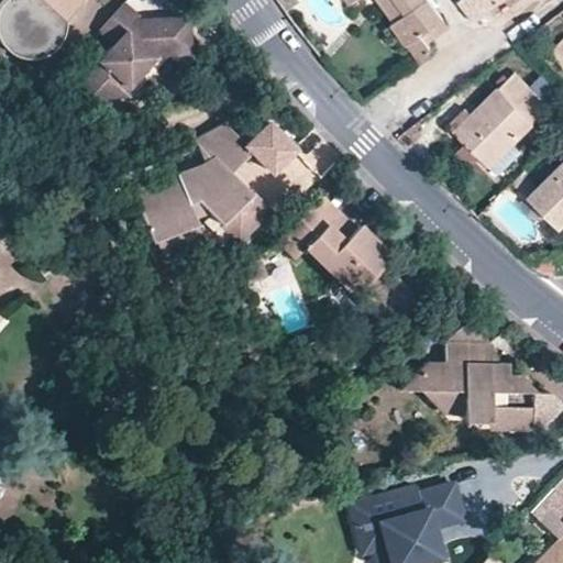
[(40,0),(63,21),(80,1),(83,2),(84,0),(40,0)]
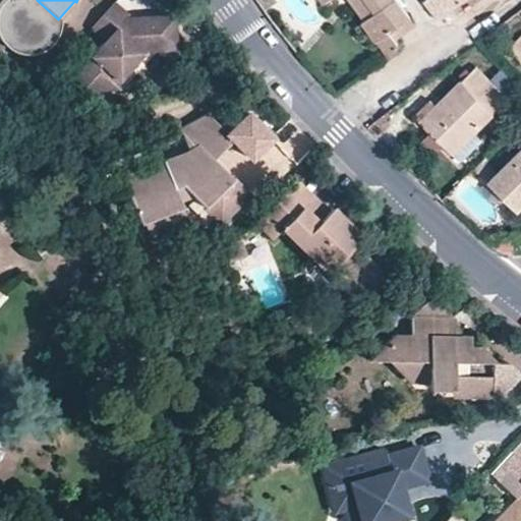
[(322,0),(325,4),(330,0),(366,0),(377,12),(363,22),(379,42),(411,17),(397,0),(322,0)]
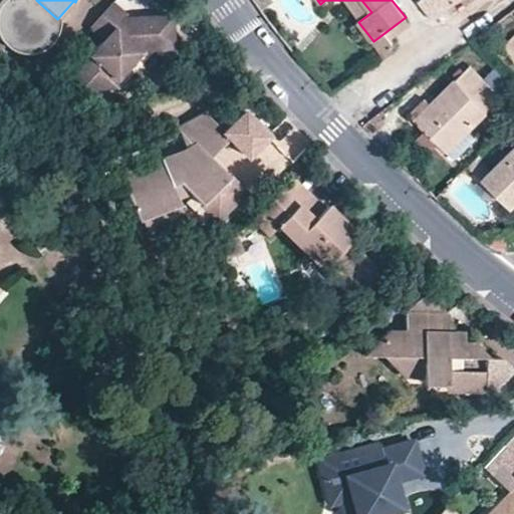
[(361,0),(341,0),(358,22),(371,12),(361,0)]
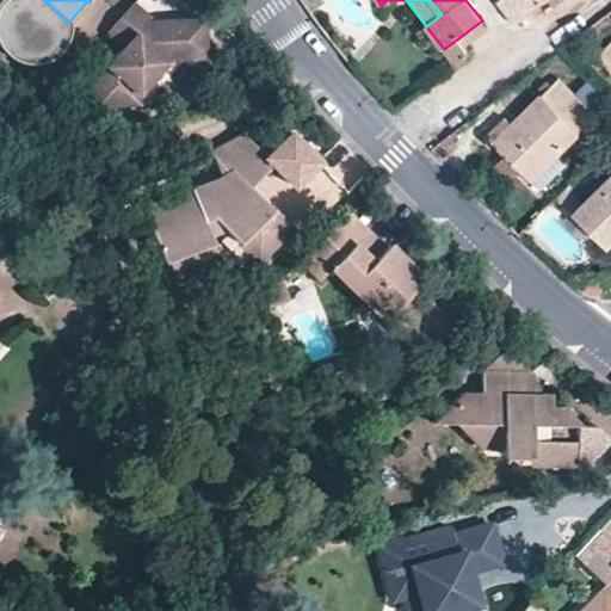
[(504,0),(501,2),(518,24),(550,0),(504,0)]
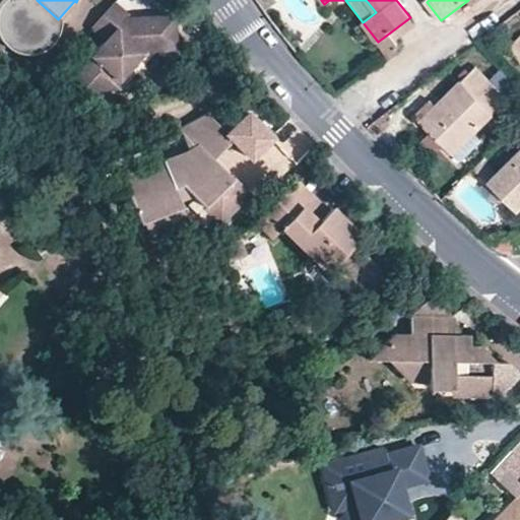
[(128,27),(121,21),(126,15),(128,13),(114,1),(91,27),(104,39),(82,63),(99,77),(110,64),(121,74),(144,49),(176,48),(175,14),(139,15),(128,27)]
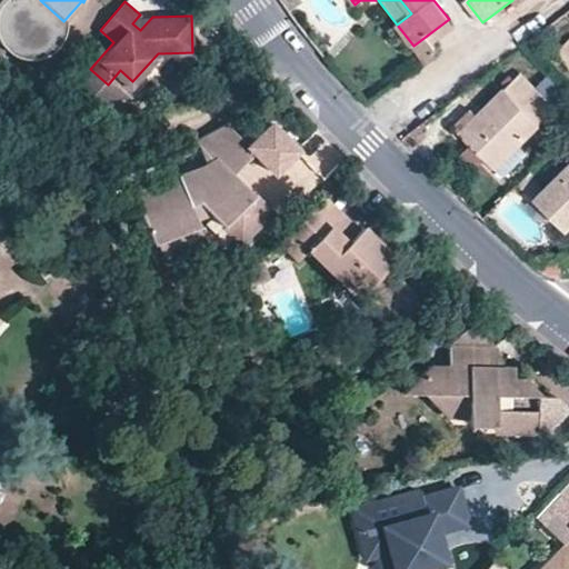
[(152,17),(138,17),(132,23),(140,30),(152,17)]
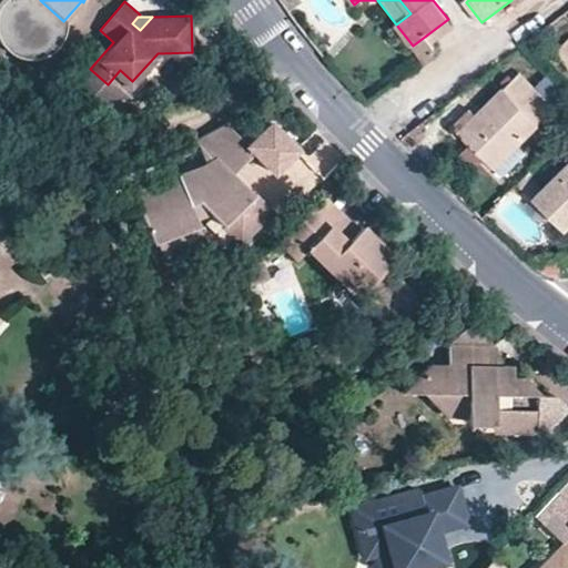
[(455,28),(448,19),(426,36),(433,44),(455,28)]
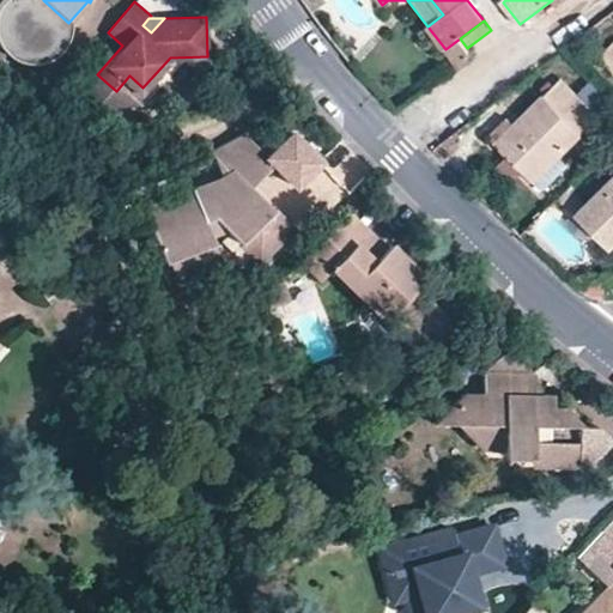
[(467,48),(460,38),(445,49),(460,67),(469,60),(473,58),(467,48)]
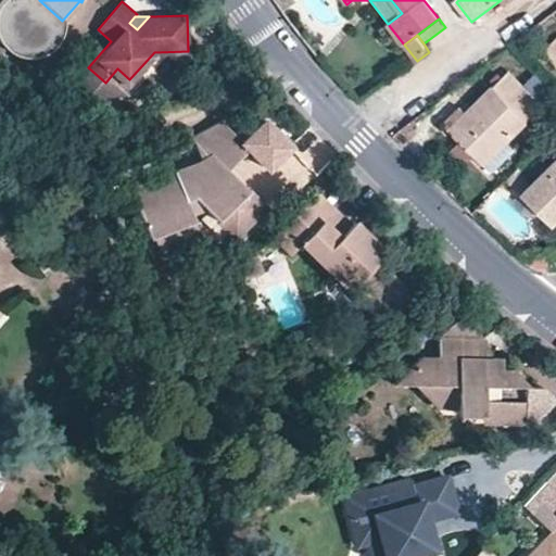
[(555,62),(555,40),(544,53),(555,63),(555,62)]
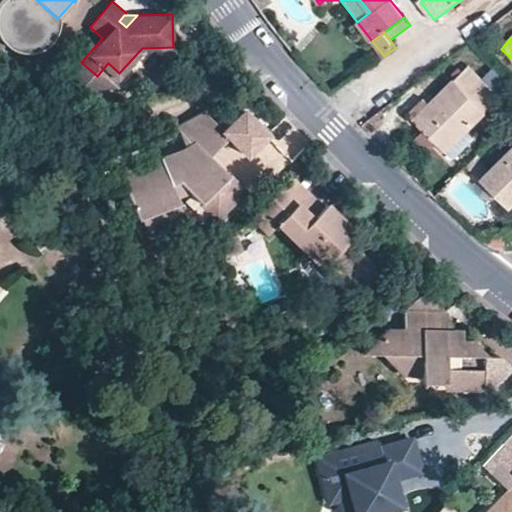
[(119,73),(108,63),(97,76),(81,62),(82,83),(120,82),(119,73)]
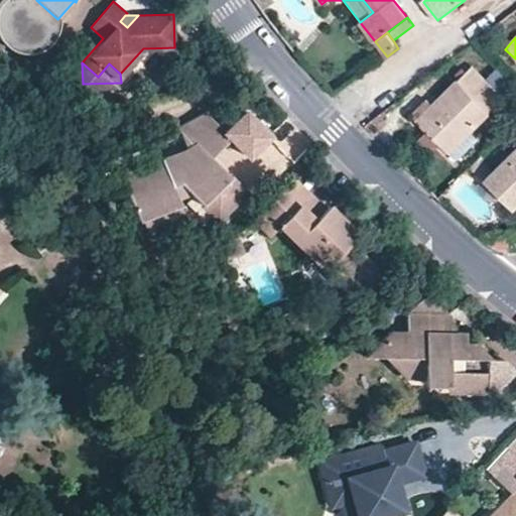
[(455,158),(477,137),(468,129),(500,95),(471,66),(432,105),(425,112),(417,121),(455,158)]
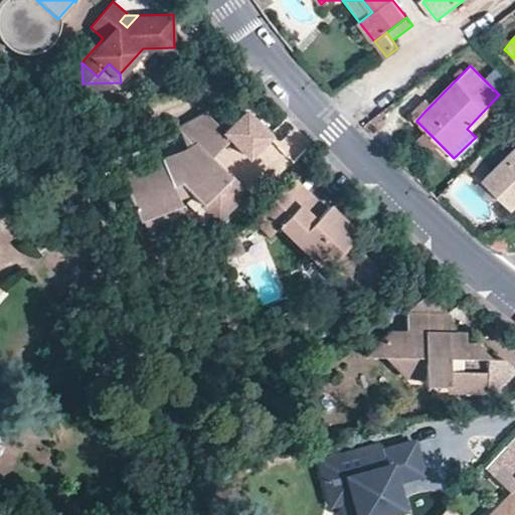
[(424,112),(432,105),(426,99),(419,106),(424,112)]
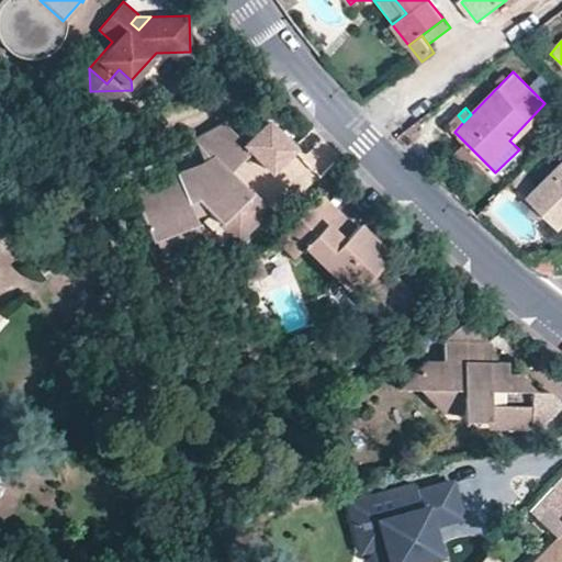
[(454,132),(463,122),(458,115),(448,125),(454,132)]
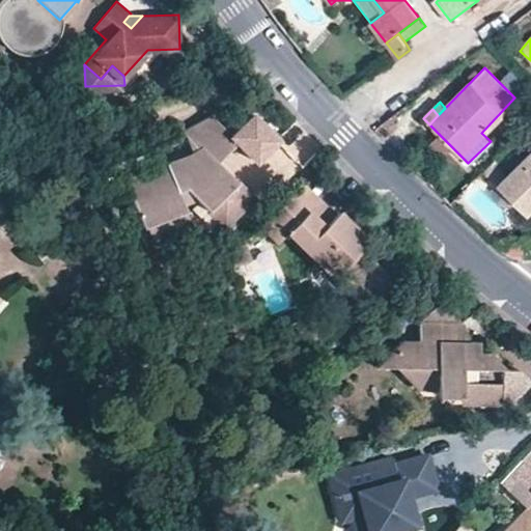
[(234,141),(217,119),(182,133),(189,152),(120,178),(138,225),(141,224),(182,208),(173,189),(183,186),(218,227),(249,201),(219,165),(241,147),(257,167),(280,147),(257,121),(234,141)]
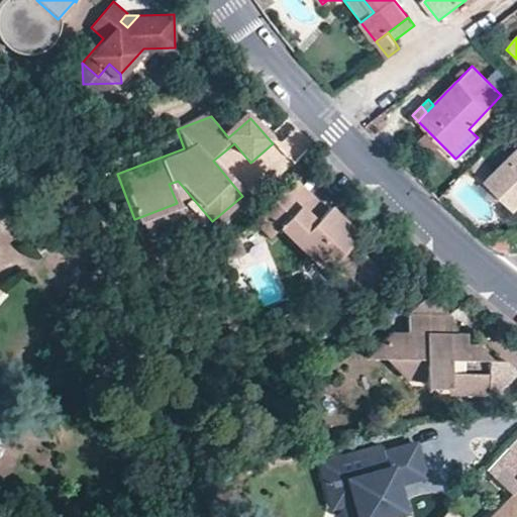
[(277,146),(260,163),(274,179),(292,164),(277,146)]
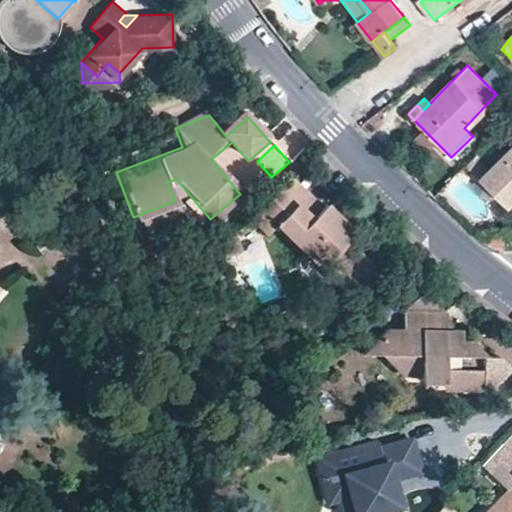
[(511,197),(511,145),(487,171),(480,178),(506,204),(511,197)]
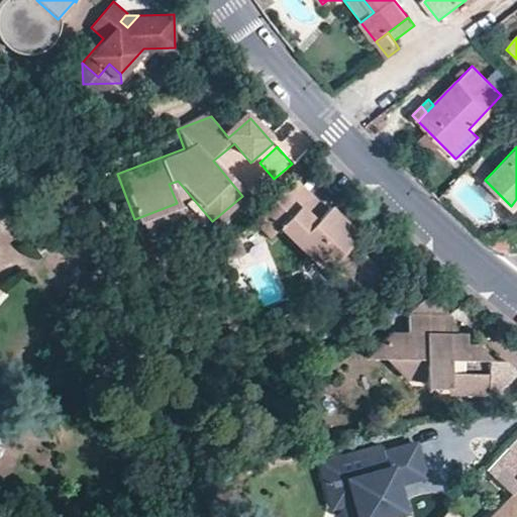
[(492,173),(477,158),(470,165),(485,180),(492,173)]
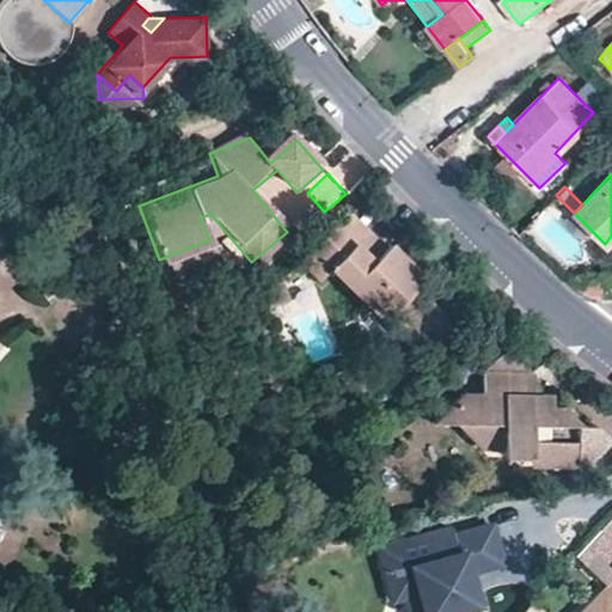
[(344,233),(334,242),(354,257),(361,249),(344,233)]
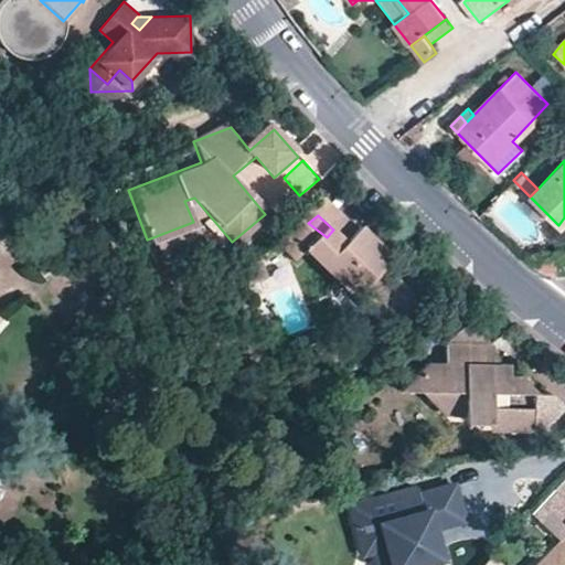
[(193,222),(150,238),(156,253),(199,237),(193,222)]
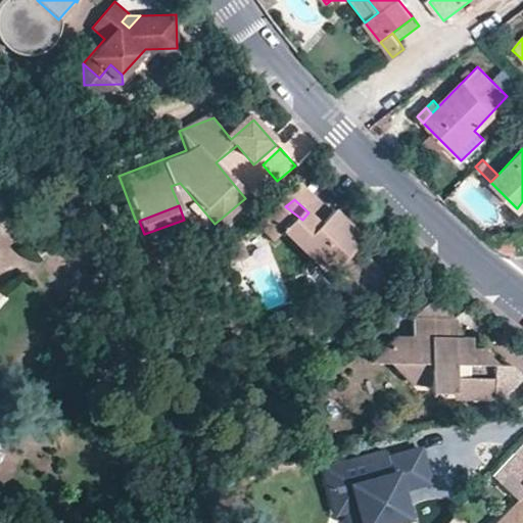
[(325,228),(308,212),(302,220),(285,206),(250,240),(267,253),(277,243),(324,286),(325,285),(331,280),(345,292),(339,299),(360,317),(380,293),(374,278),(345,251),(351,243),(329,224),(325,228)]
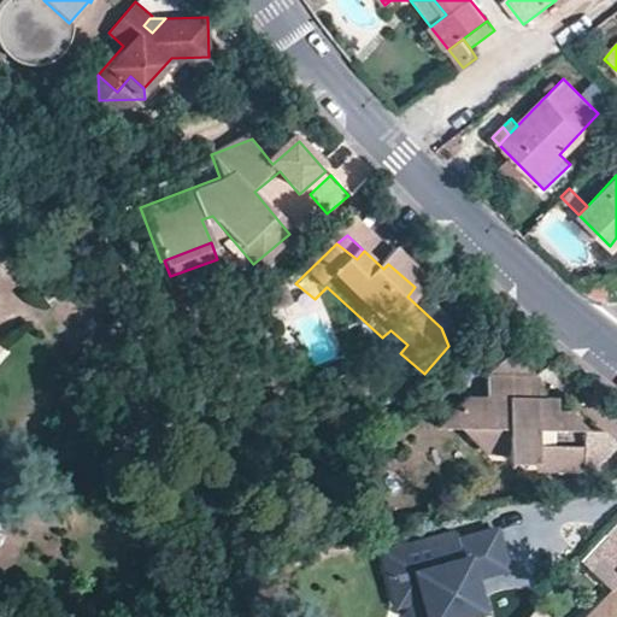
[(383,336),(400,353),(407,345),(391,330),(383,336)]
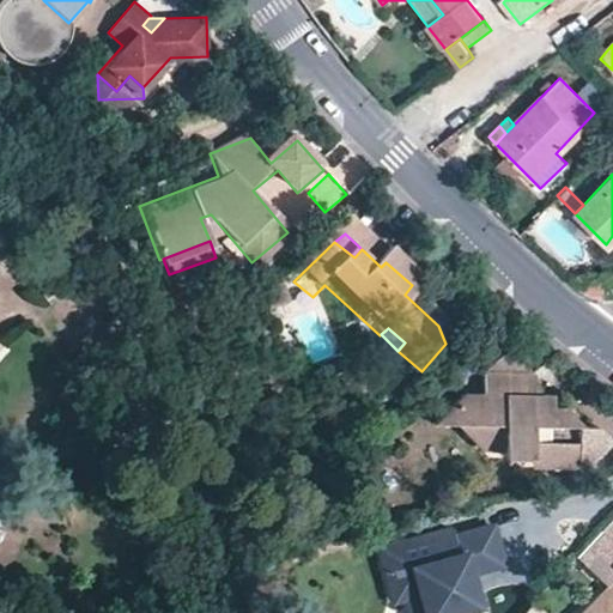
[(583,429),(568,413),(552,414),(550,406),(525,405),(523,389),(530,382),(505,356),(479,380),(479,405),(456,405),(428,431),(459,430),(507,429),(508,459),(533,459),(533,471),(587,473),(612,444),(596,431),(583,429)]
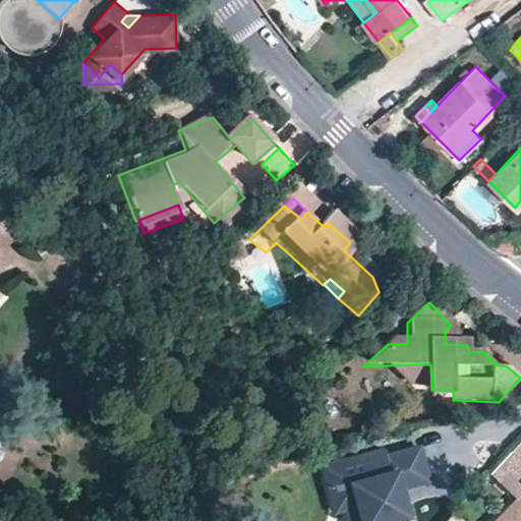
[(410,389),(431,390),(430,364),(390,365),(410,389)]
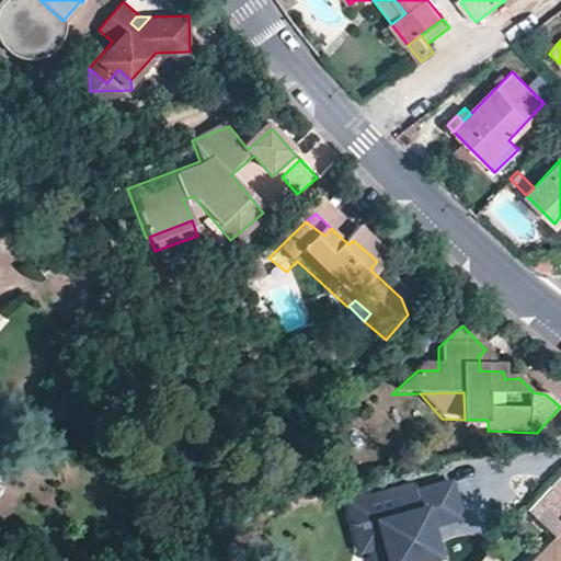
[(559,530),(528,560),(560,560),(560,480),(535,507),(559,530)]
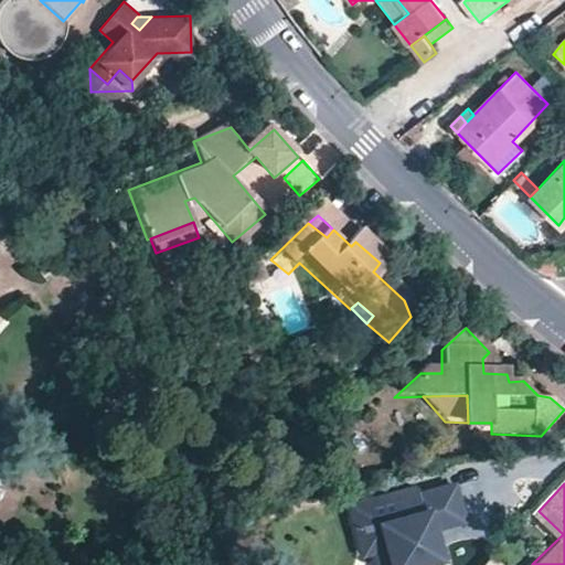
[(432,533),(462,525),(454,490),(418,499),(416,492),(349,509),(361,557),(372,554),(374,564),(439,564),(437,552),(432,553),(427,534),(432,533)]
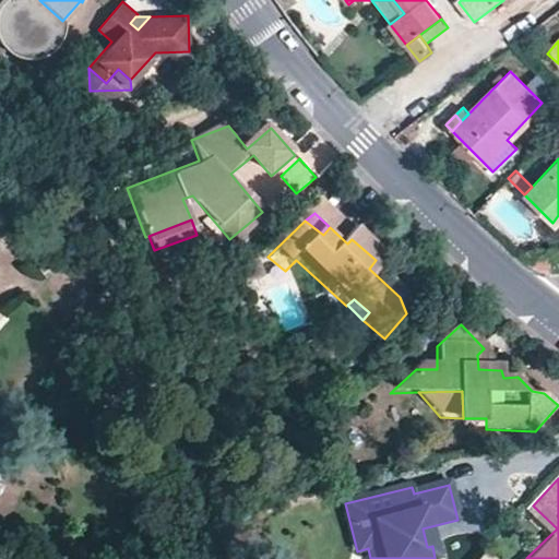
[(432,546),(427,527),(423,528),(427,547),(432,546)]
